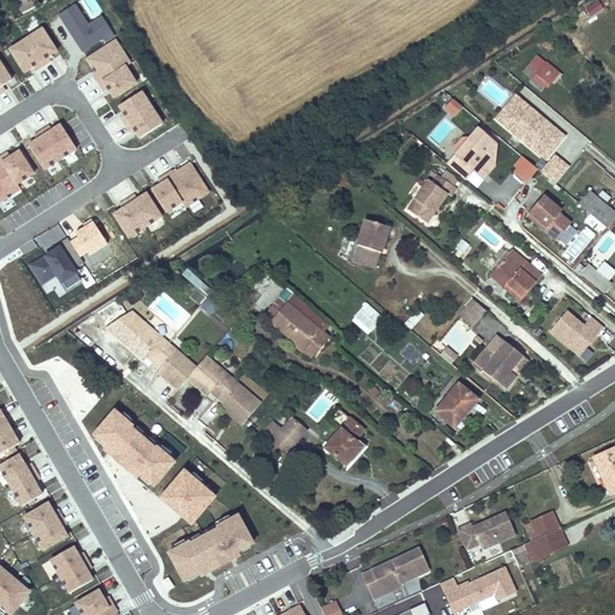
[(604,11),(599,0),(585,9),(590,18),(604,11)]
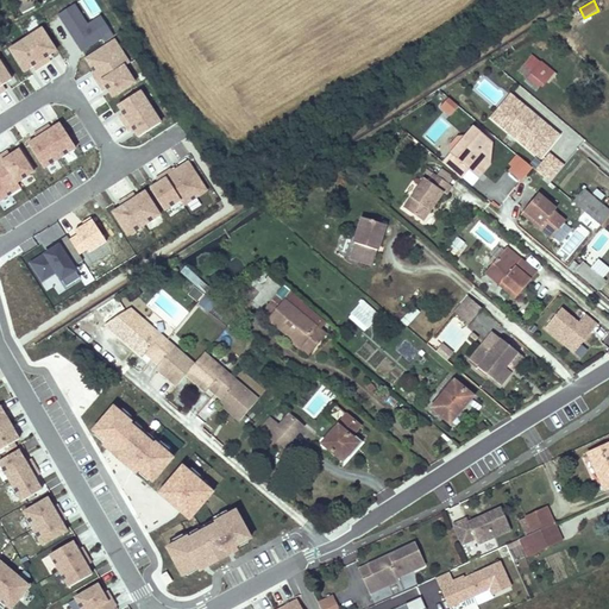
[(55,51),(41,30),(25,41),(42,66),(50,61),(46,57),(55,51)]
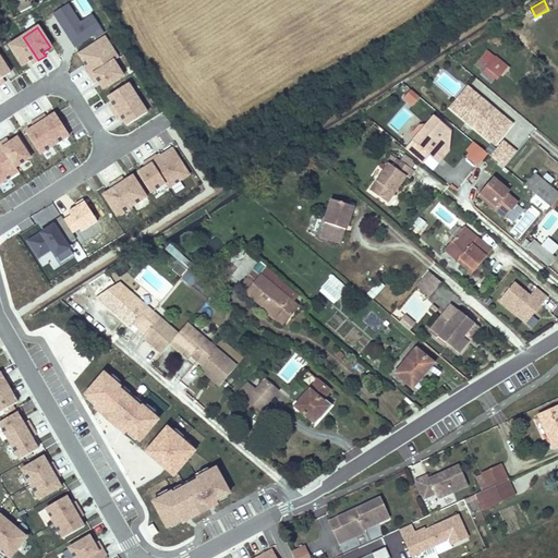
[(38,60),(23,37),(9,46),(22,67),(29,61),(32,65),(38,60)]
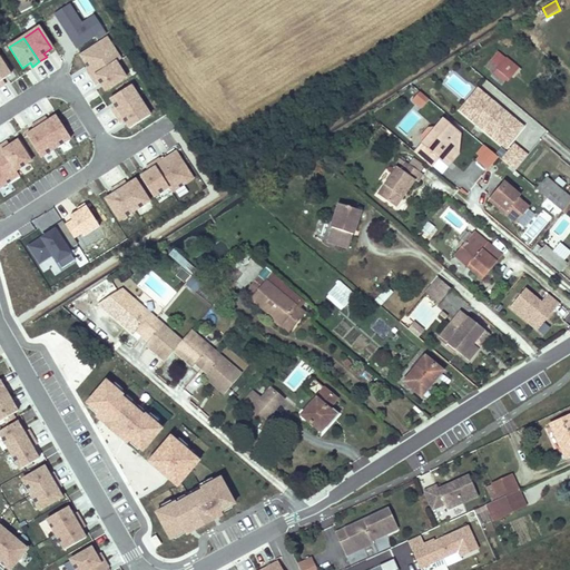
[(116,62),(120,59),(106,38),(79,55),(89,69),(86,71),(90,78),(116,62)]
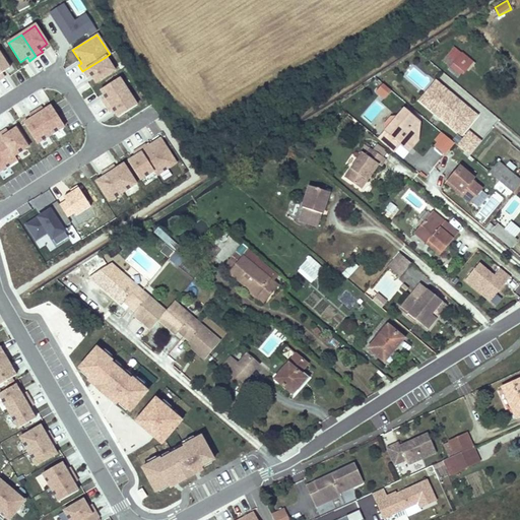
[(455,48),(449,54),(463,67),(469,61),(455,48)]
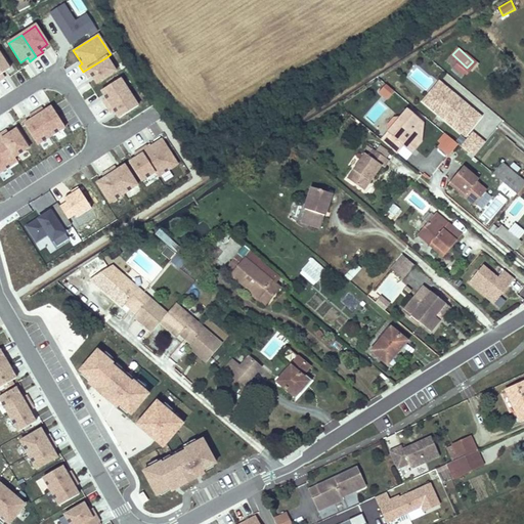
[(452,54),(447,60),(462,74),(467,68),(452,54)]
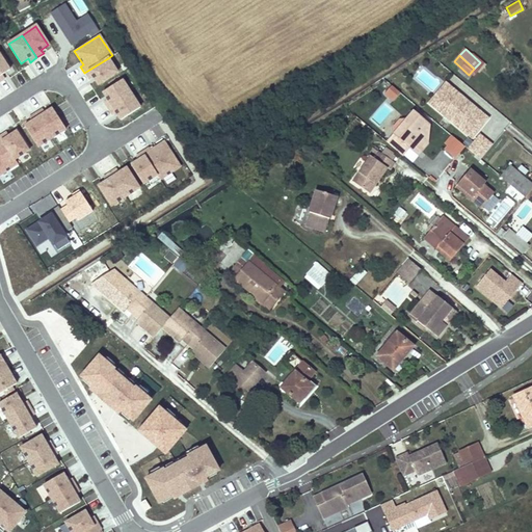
[(8,70),(0,56),(0,80),(4,78),(1,75),(8,70)]
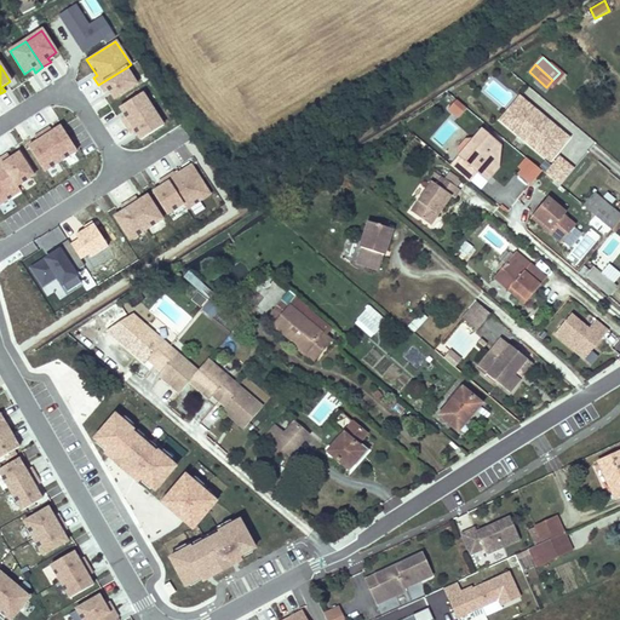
[(114,98),(136,84),(126,68),(98,85),(104,93),(109,90),(114,98)]
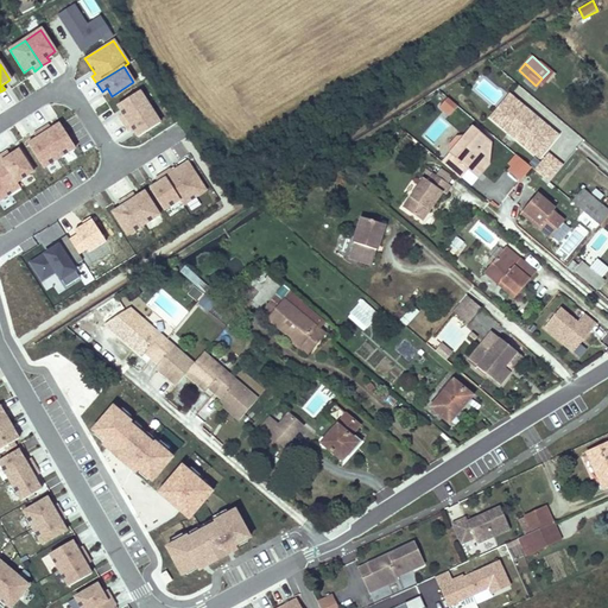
[(124,124),(150,107),(139,92),(118,106),(122,113),(119,116),(124,124)]
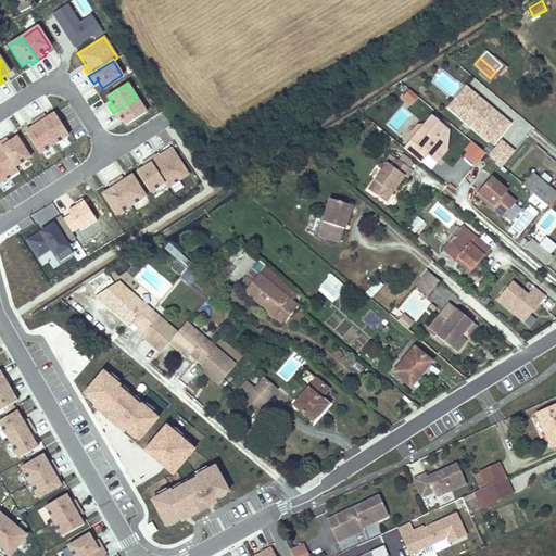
[(476,97),(465,87),(458,96),(469,104),(476,97)]
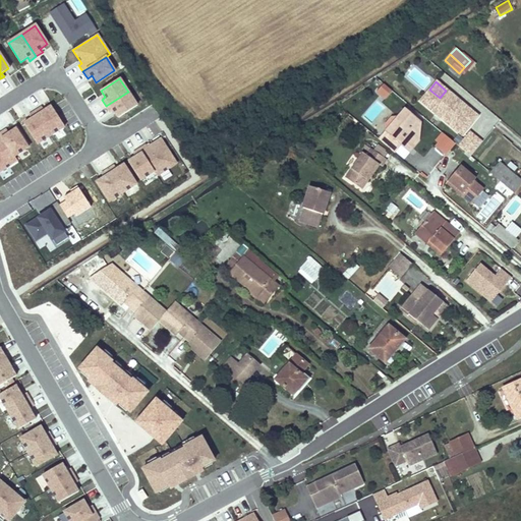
[(383,88),(378,92),(385,99),(390,95),(383,88)]
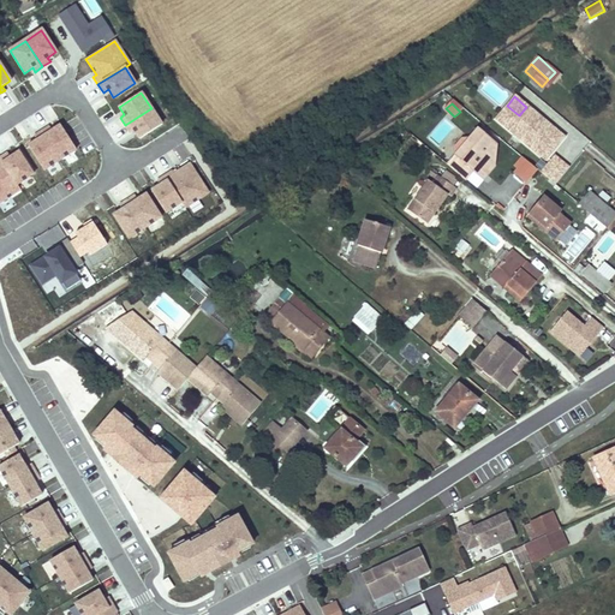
[(519,115),(507,106),(496,119),(544,159),(562,137),(526,107),(519,115)]
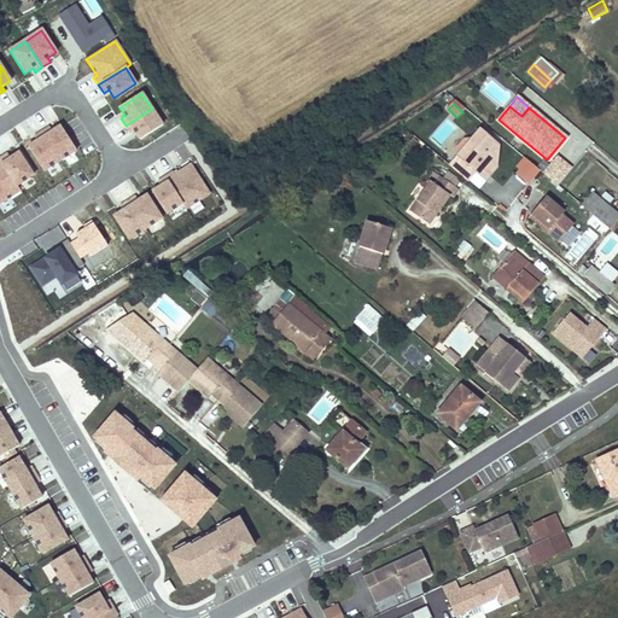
[(163,124),(152,109),(126,126),(130,134),(135,130),(140,139),(163,124)]
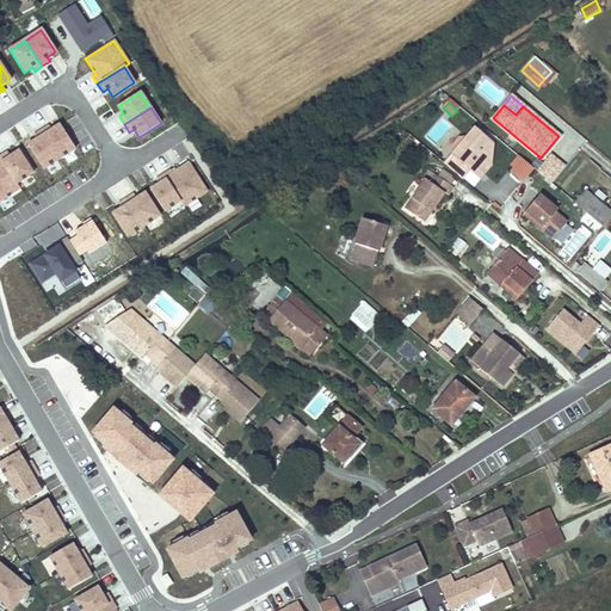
[(37,141),(28,147),(44,172),(78,150),(61,125),(51,131),(37,141)]
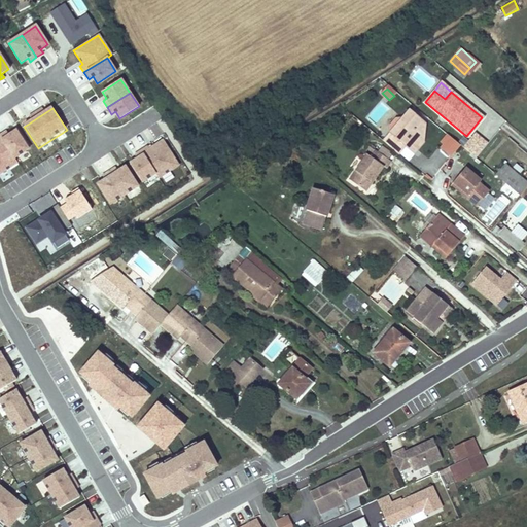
[(29,116),(32,121),(44,113),(42,108),(29,116)]
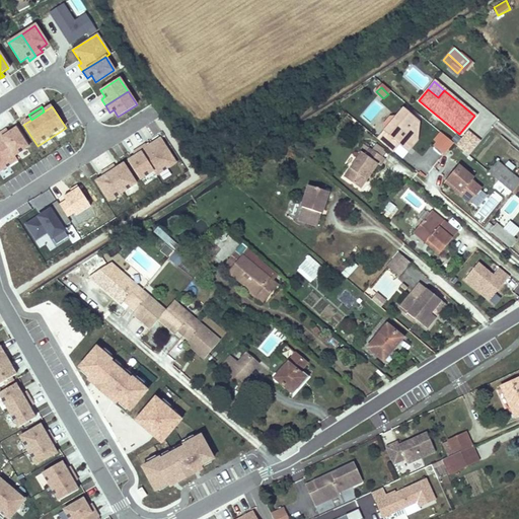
[(388,117),(383,124),(383,130),(376,138),(391,151),(398,144),(401,141),(411,131),(418,123),(402,108),(395,117),(388,117)]
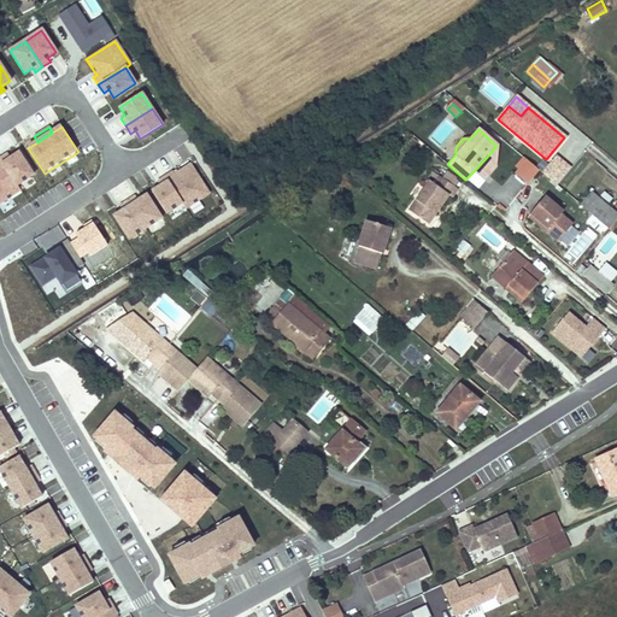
[(497,164),(497,146),(488,156),(488,162),(480,170),(477,168),(474,171),(483,180),(497,164)]
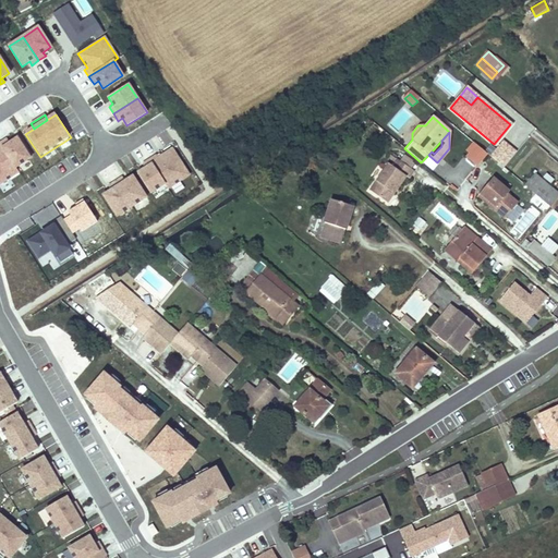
[(33,161),(19,138),(9,144),(0,149),(0,182),(15,172),(33,161)]
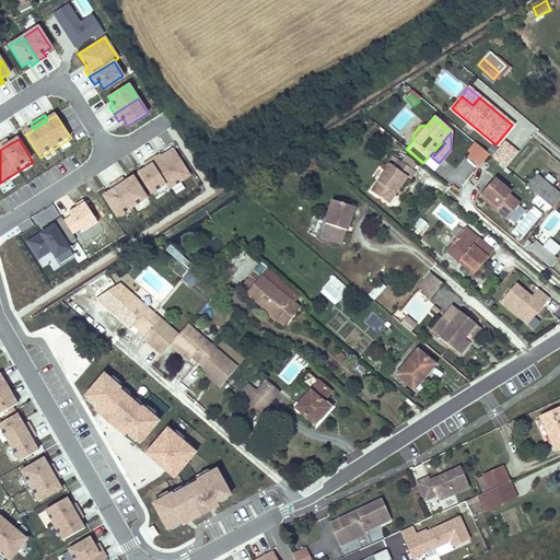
[(505,166),(517,153),(504,142),(492,158),(503,167),(504,166),(505,166)]
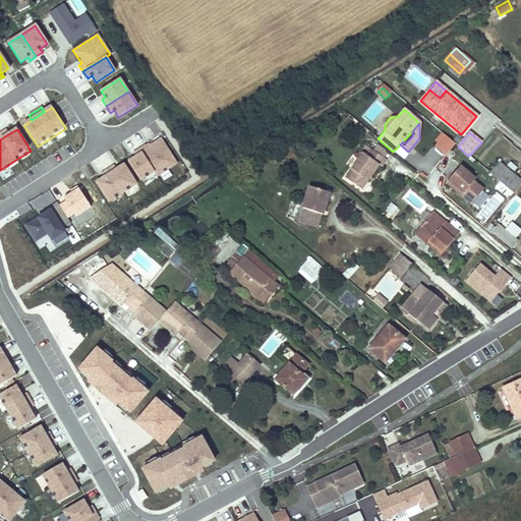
[(451,143),(444,137),(439,143),(446,150),(451,143)]
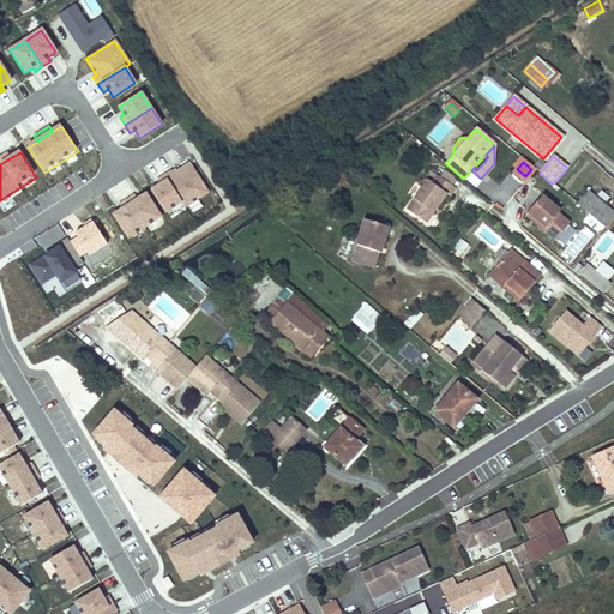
[(172,170),(164,175),(181,202),(185,208),(208,192),(190,163),(174,174),(172,170)]
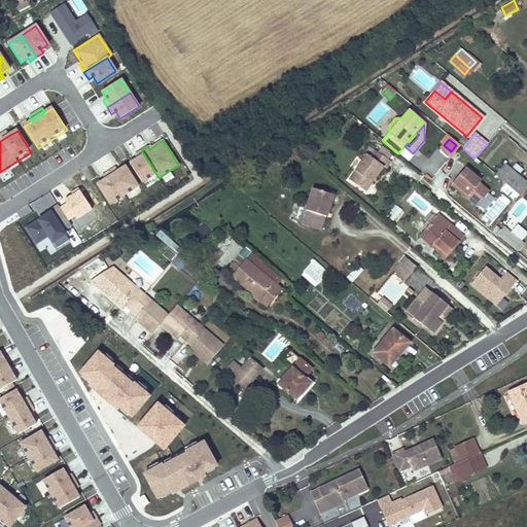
[(381,146),(377,152),(388,161),(393,154),(381,146)]
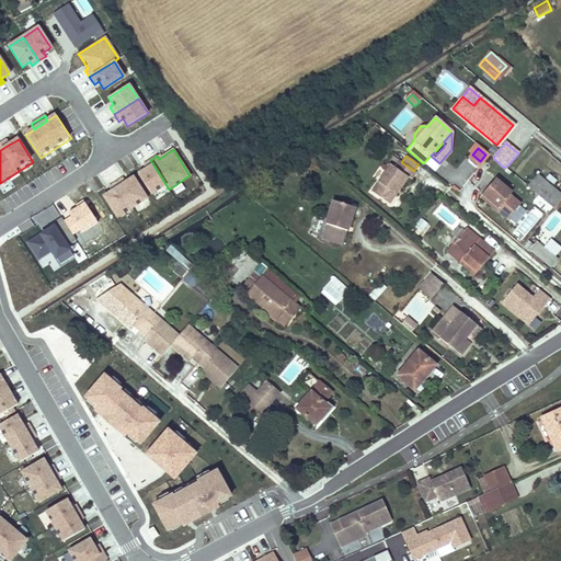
[(165,184),(150,160),(142,164),(146,169),(138,173),(151,194),(165,184)]
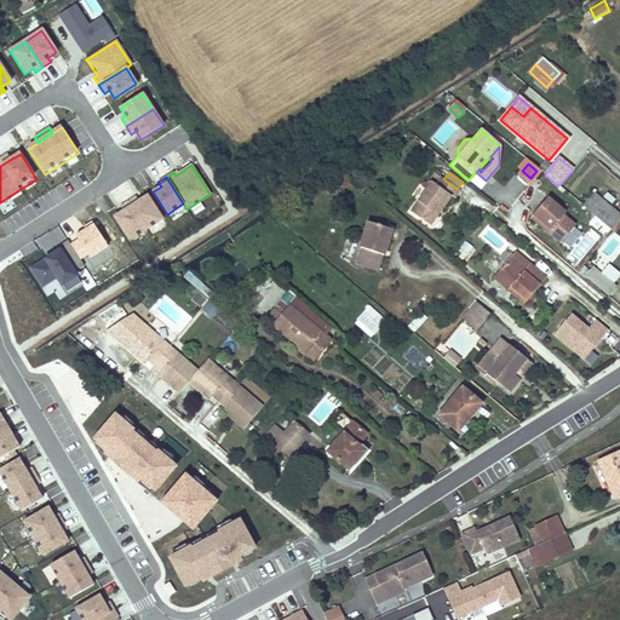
[(442,211),(451,197),(454,199),(459,190),(457,189),(443,179),(441,178),(435,185),(431,183),(412,212),(431,225),(437,216),(435,213),(438,208),(442,211)]
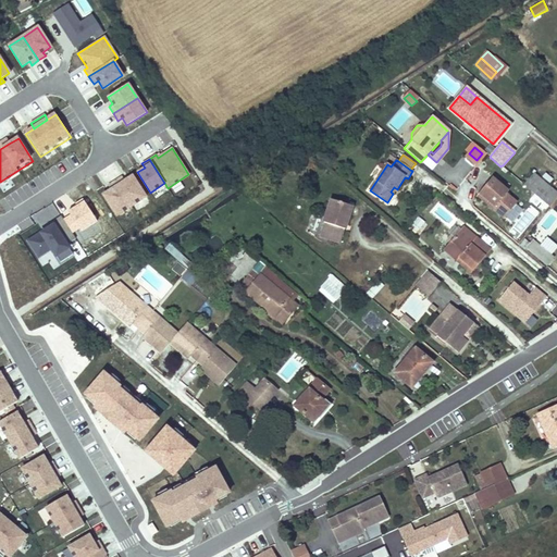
[(15,172),(0,182),(0,185),(17,174),(15,172)]
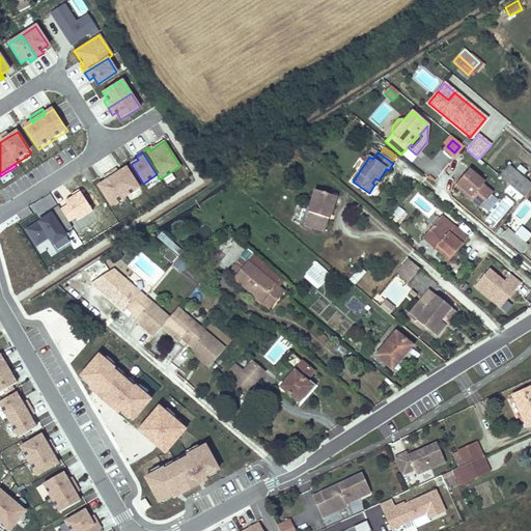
[(499,175),(523,196),(530,187),(506,166),(499,175)]
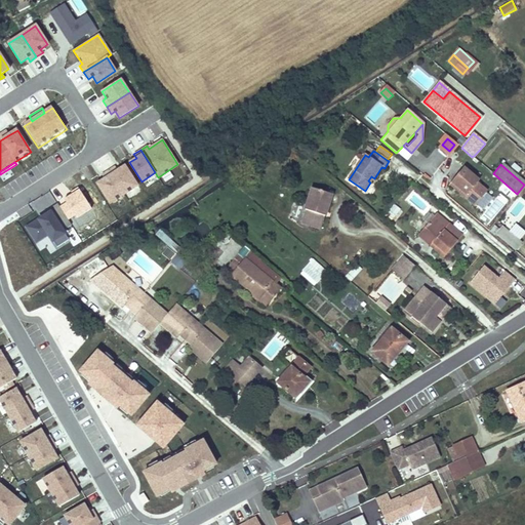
[(137,186),(124,166),(117,170),(115,167),(109,171),(124,195),(137,186)]
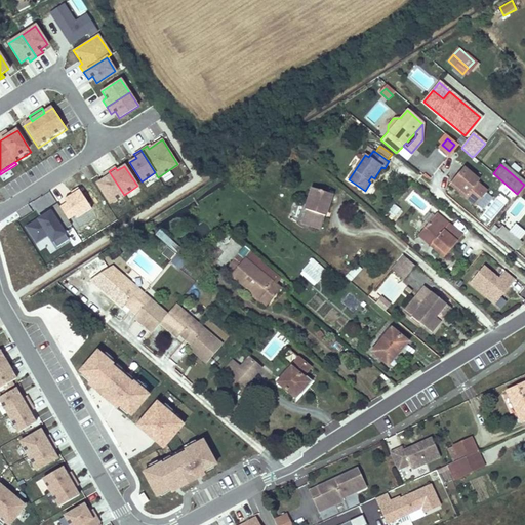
[(487,190),(477,182),(479,179),(463,166),(451,182),(466,194),(463,196),(475,205),(487,190)]
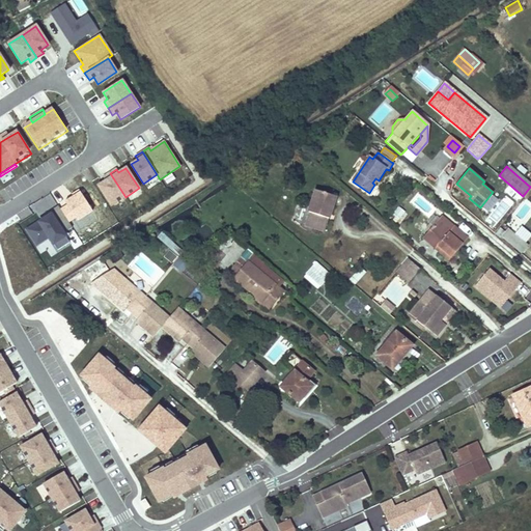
[(126,197),(110,173),(103,177),(105,180),(98,186),(111,206),(126,197)]
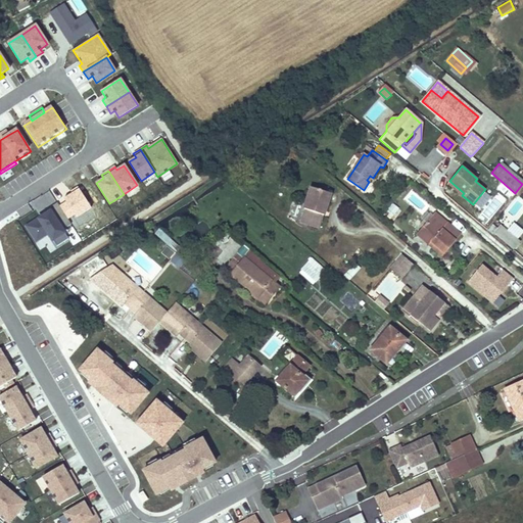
[(464,193),(449,181),(447,183),(462,195),(464,193)]
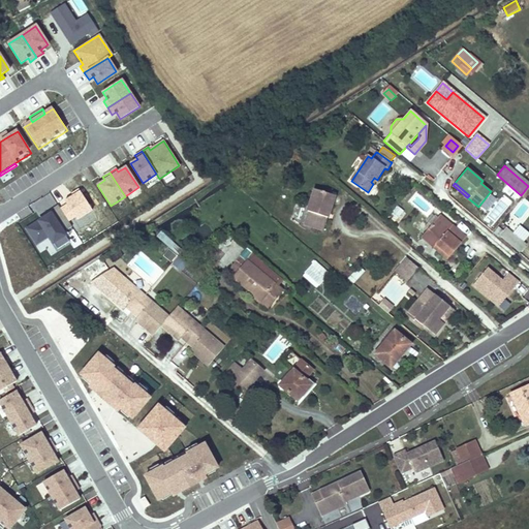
[(323,230),(335,196),(315,190),(304,223),(323,230)]
